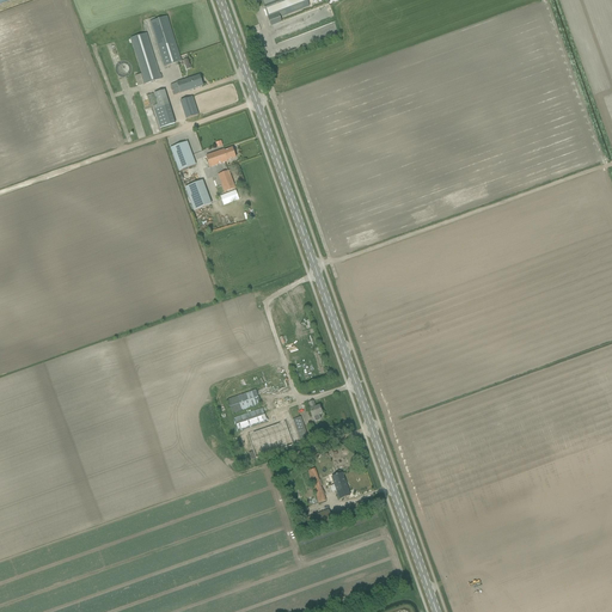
[(261,0),(269,22),(271,26),(282,23),(280,17),(310,6),(306,0),(261,0)]
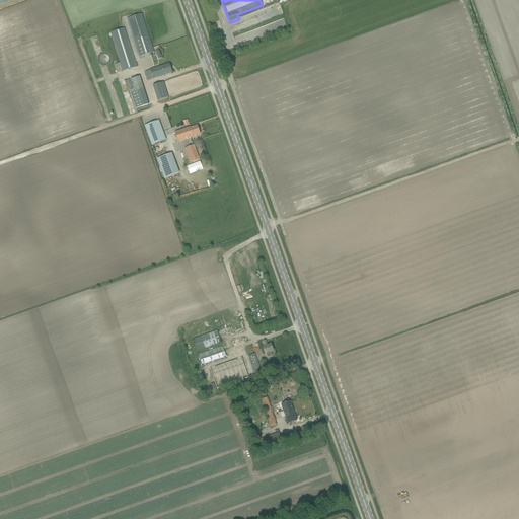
[(139,57),(154,53),(142,14),(127,19),(139,57)]
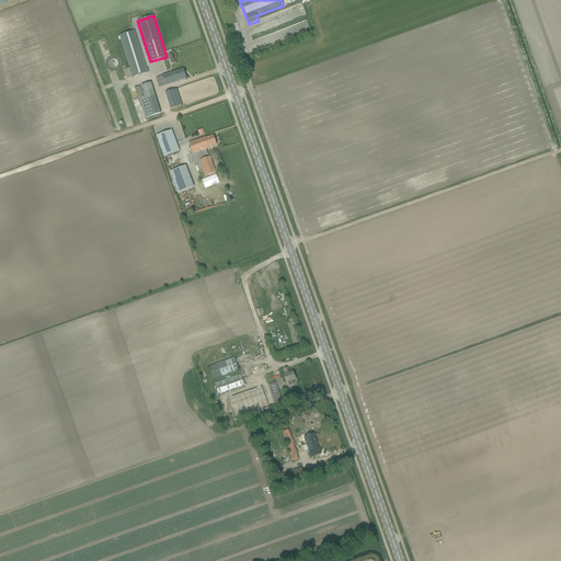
[(147,69),(135,31),(119,36),(124,50),(125,55),(129,68),(123,70),(126,80),(148,73),(148,72),(149,72),(148,68),(147,69)]
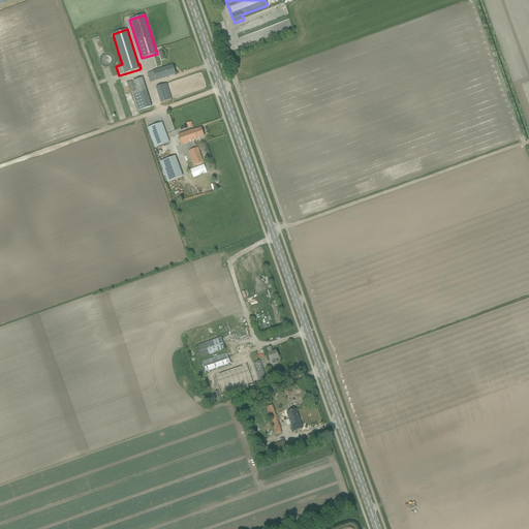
[(151,83),(170,76),(176,74),(173,66),(167,67),(148,74),(151,83)]
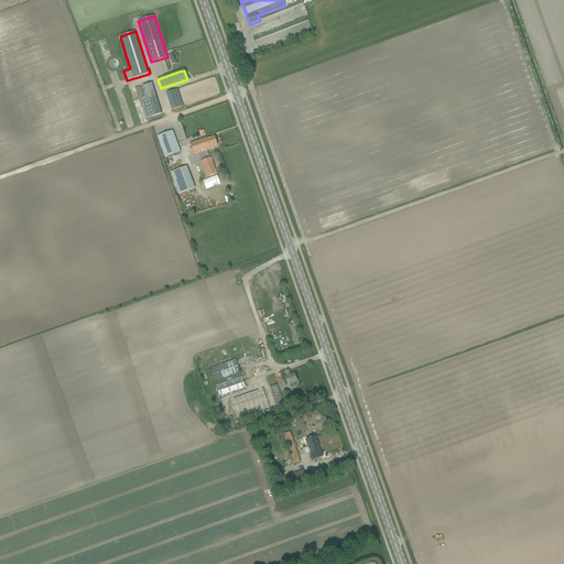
[(158,101),(152,84),(142,87),(144,97),(141,98),(143,106),(158,101)]
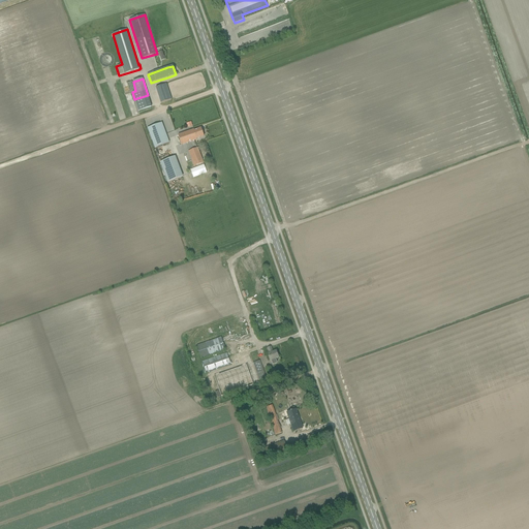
[(166,84),(155,88),(160,103),(172,99),(166,84)]
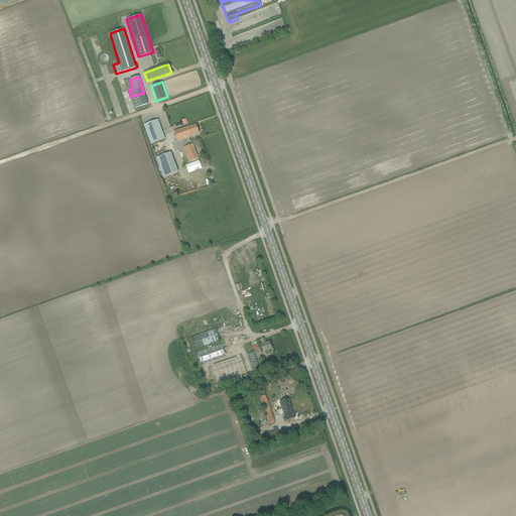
[(158,120),(143,125),(150,145),(165,139),(158,120)]
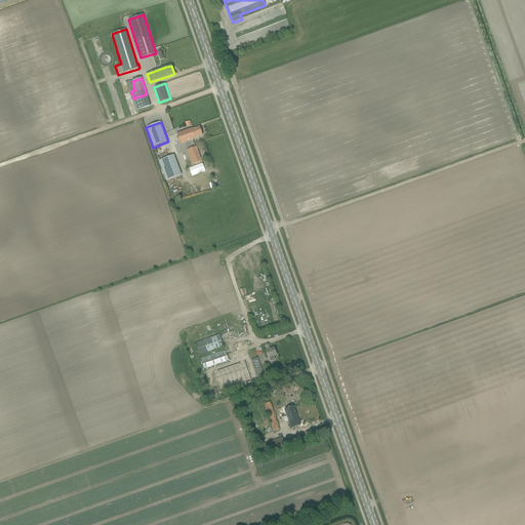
[(193,129),(188,131),(177,134),(180,144),(191,140),(196,138),(195,137),(202,135),(200,127),(193,130),(193,129)]
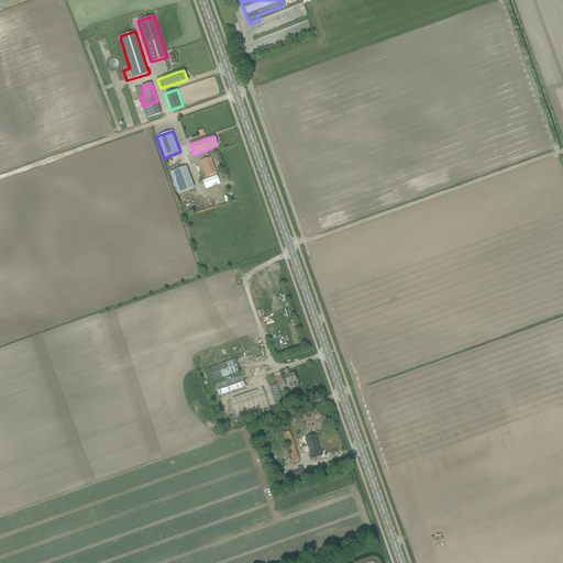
[(209,158),(207,158),(200,162),(207,178),(217,174),(216,170),(211,157),(209,158)]
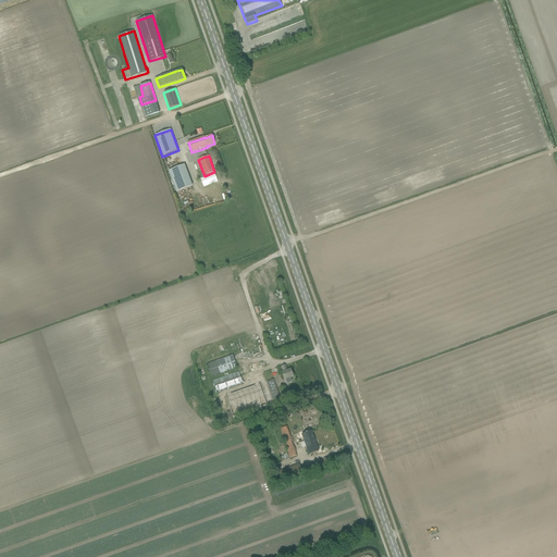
[(184,165),(171,170),(169,171),(176,193),(193,186),(185,165),(184,165)]
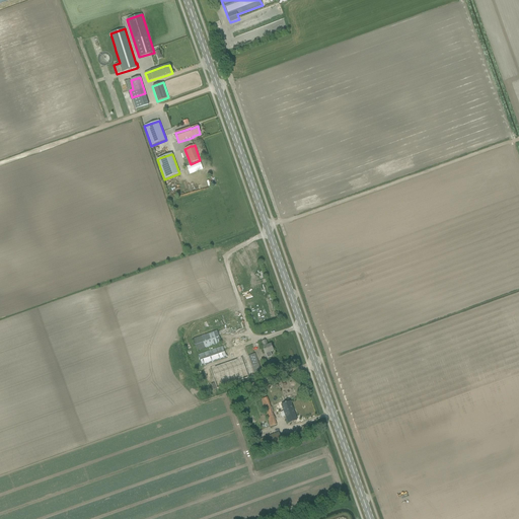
[(200,162),(187,167),(190,174),(203,169),(200,162)]
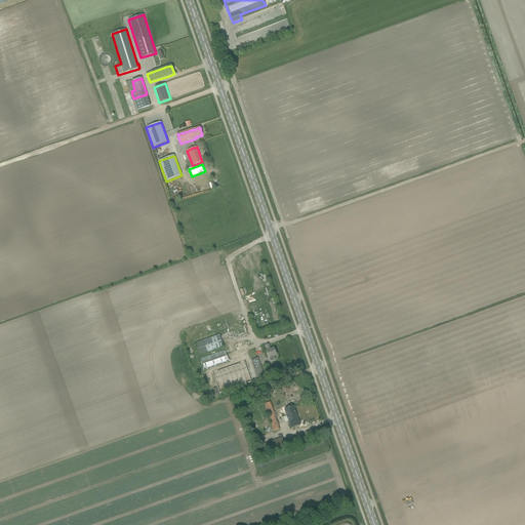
[(196,344),(201,357),(224,349),(219,335),(196,344)]
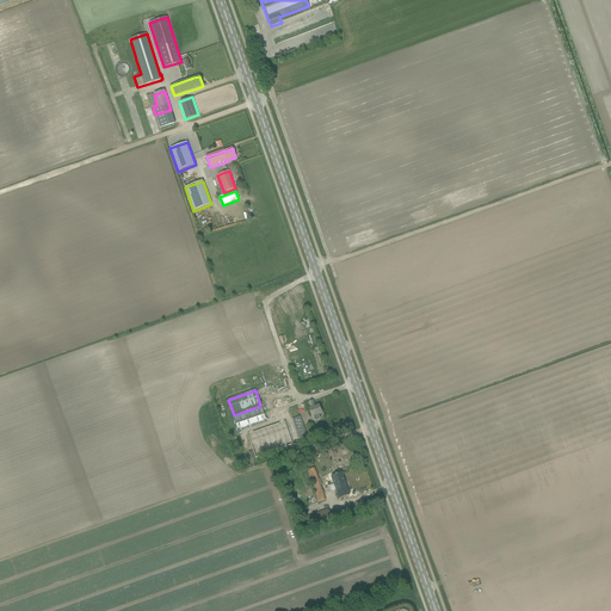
[(312,418),(313,418),(314,421),(315,423),(320,420),(320,419),(319,415),(322,414),(319,406),(315,407),(314,401),(308,402),(310,409),(309,409),(312,418)]
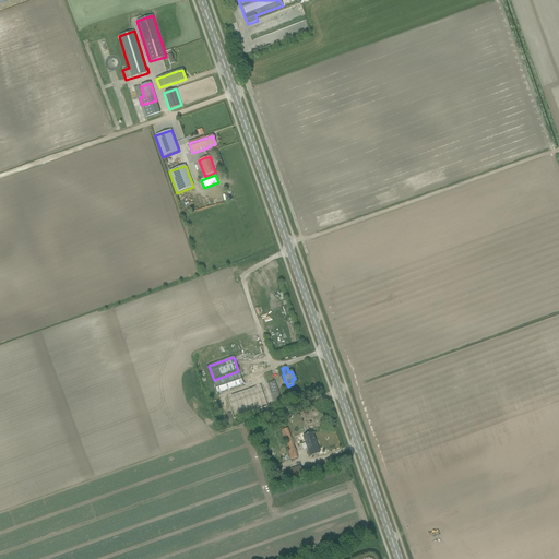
[(244,387),(239,373),(214,382),(218,395),(244,387)]
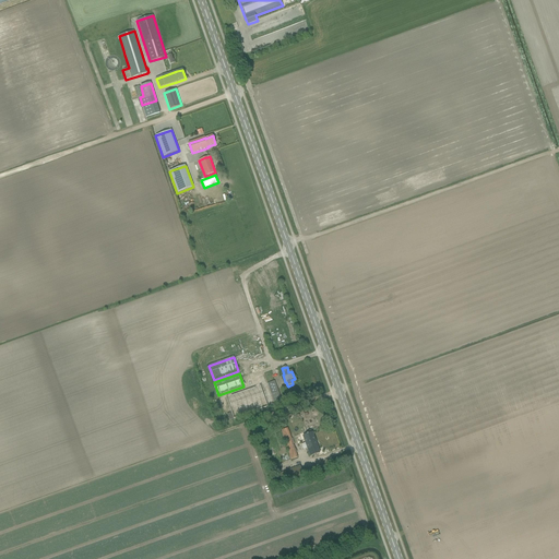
[(275,381),(268,384),(274,405),(282,402),(275,381)]
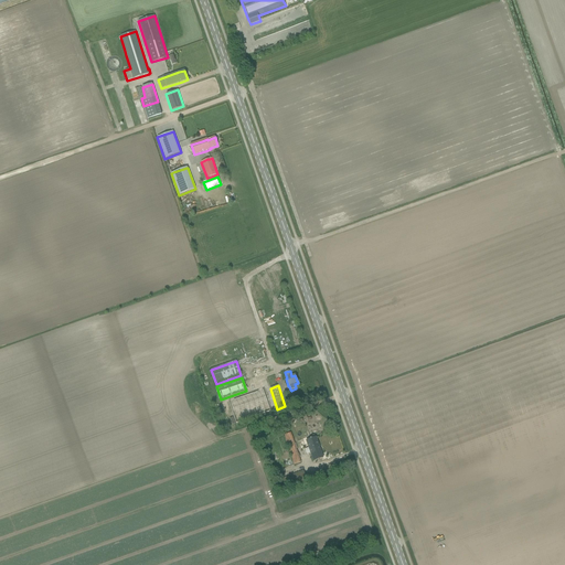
[(237,424),(272,412),(264,391),(230,403),(237,424)]
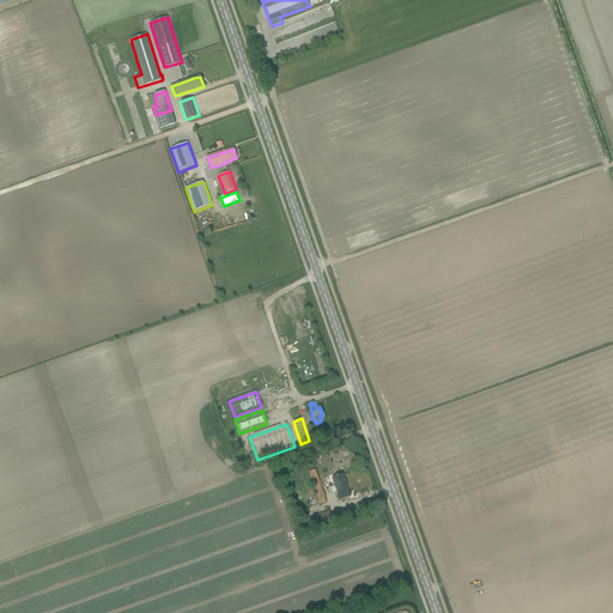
[(327,502),(316,469),(308,473),(319,504),(327,502)]
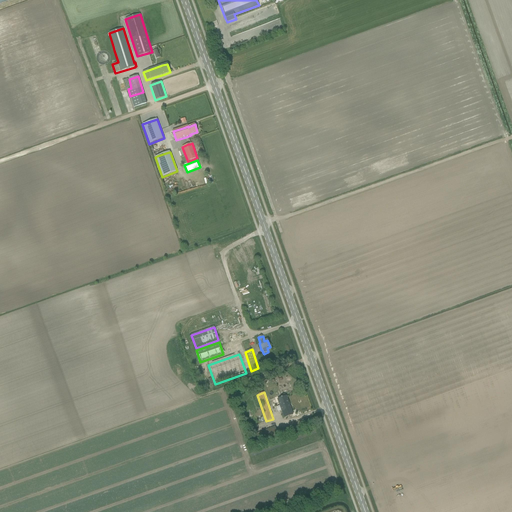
[(286,396),(281,398),(277,399),(283,418),(288,417),(293,415),(286,396)]
